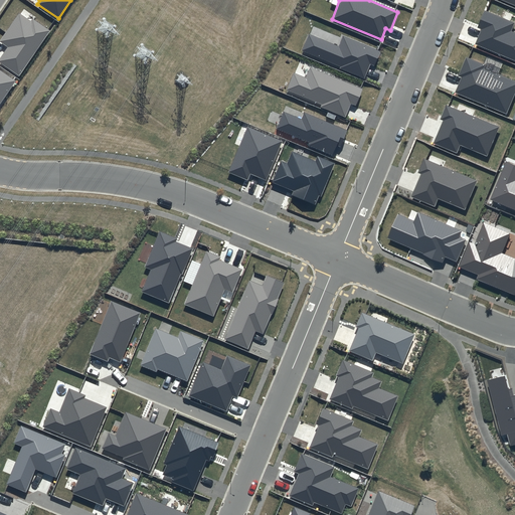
[(514,22),(484,10),(477,27),(482,29),(475,44),(514,60),(514,32),(511,31),(514,22)]
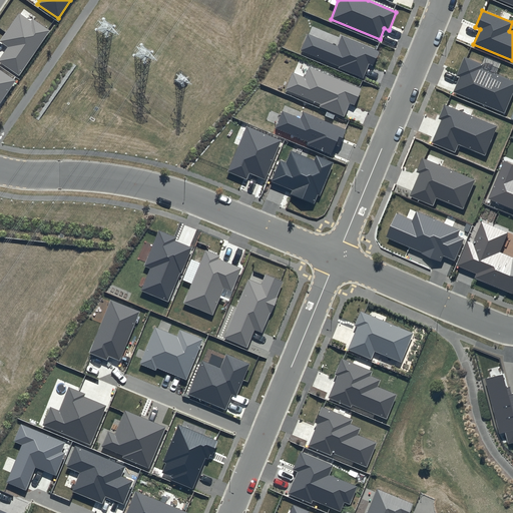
[(31,22),(19,13),(0,40),(0,41),(8,47),(0,58),(0,62),(20,76),(51,31),(33,19),(31,22)]
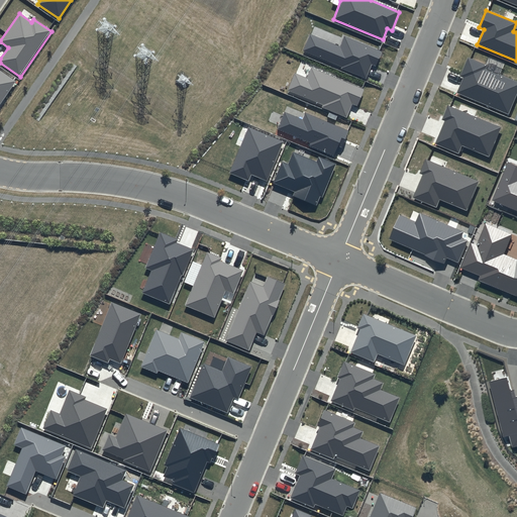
[(383,52),(343,35),(339,45),(310,33),(303,50),(342,67),(341,69),(366,79),(372,65),(376,67),(383,52)]
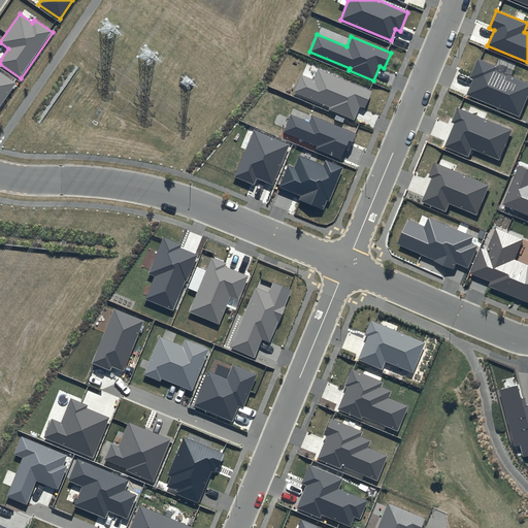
[(497,66),(477,59),(470,77),(473,78),(467,95),(519,117),(527,94),(527,83),(495,70),(497,66)]
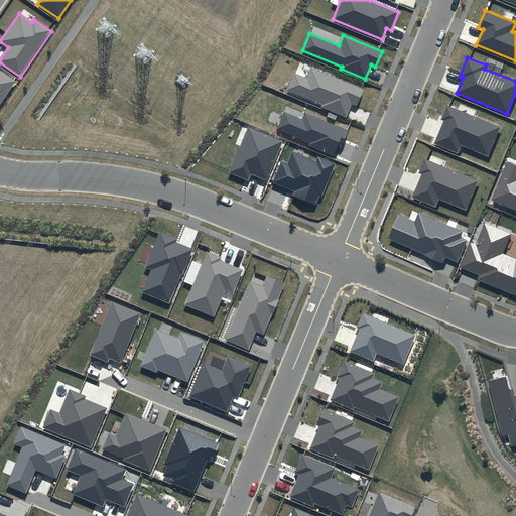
[(364,89),(310,67),(305,78),(294,73),(287,91),(323,105),(321,107),(346,117),(352,104),(357,106),(364,89)]
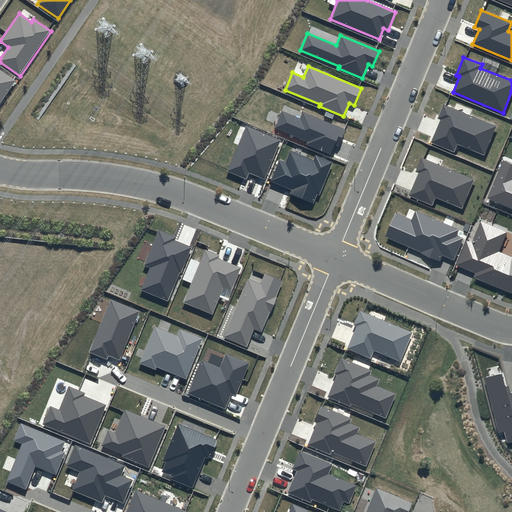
[(0,103),(16,80),(0,69),(0,103)]
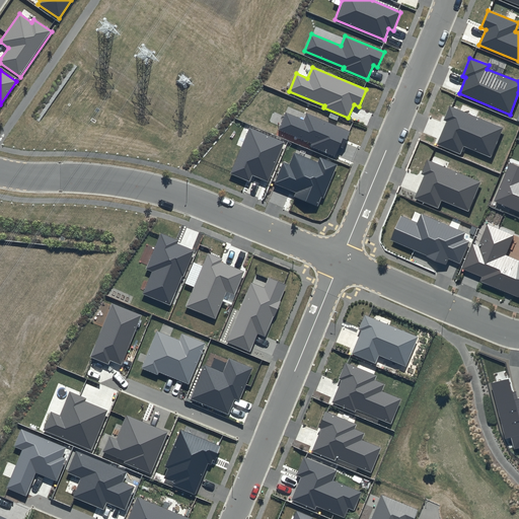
[(502,128),(449,105),(443,120),(446,122),(437,144),(460,154),(463,145),(490,157),(502,128)]
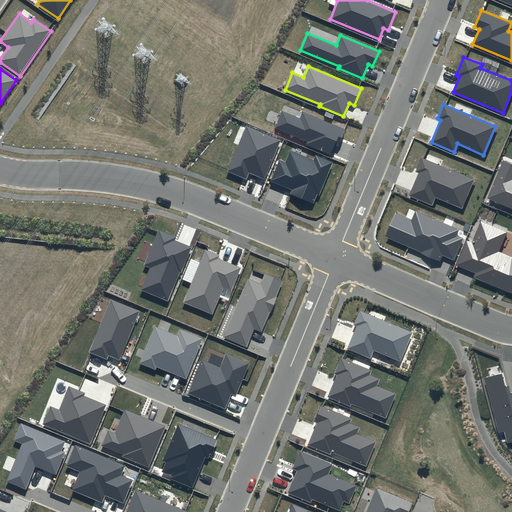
[(345,129),(302,111),(299,118),(282,111),(275,128),(307,141),(306,144),(330,154),(334,144),(338,146),(345,129)]
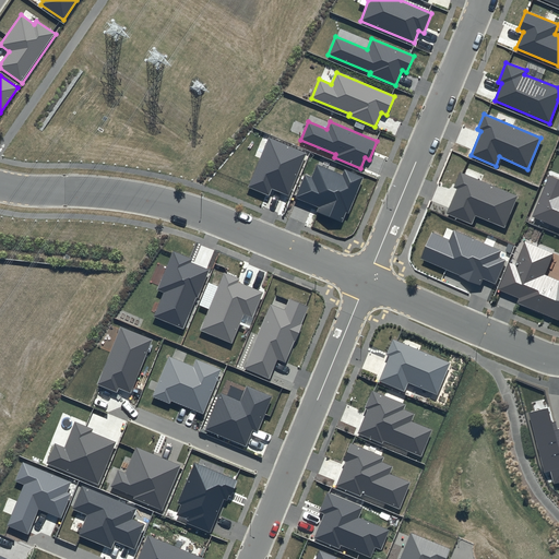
[(307,153),(269,138),(248,187),(270,195),(272,189),(289,195),(307,153)]
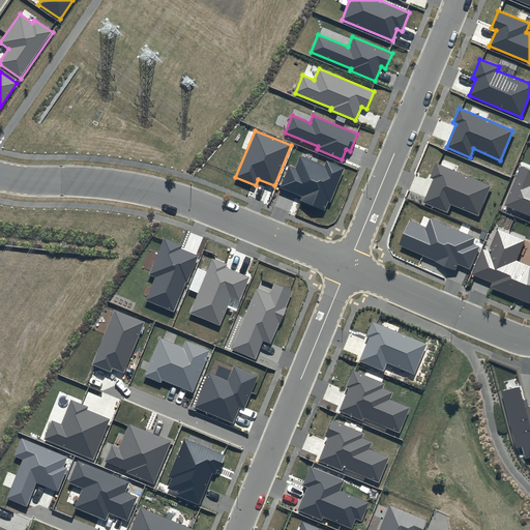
[(325,166),(300,155),(295,168),(290,166),(281,187),(302,197),(300,201),(324,210),(328,201),(330,202),(345,168),(327,160),(325,166)]
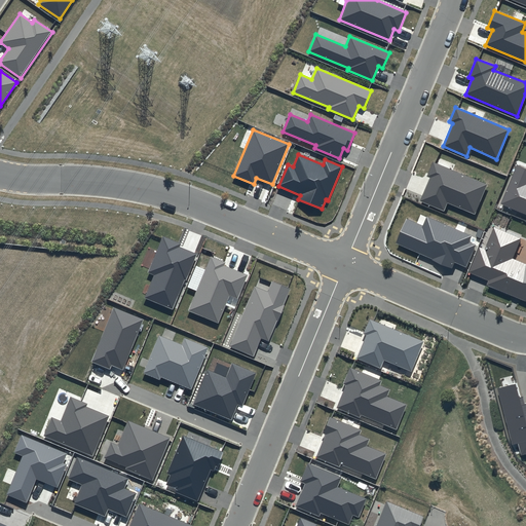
[(487,184),(433,161),(426,176),(429,178),(420,201),(444,212),(447,202),(475,215),(487,184)]
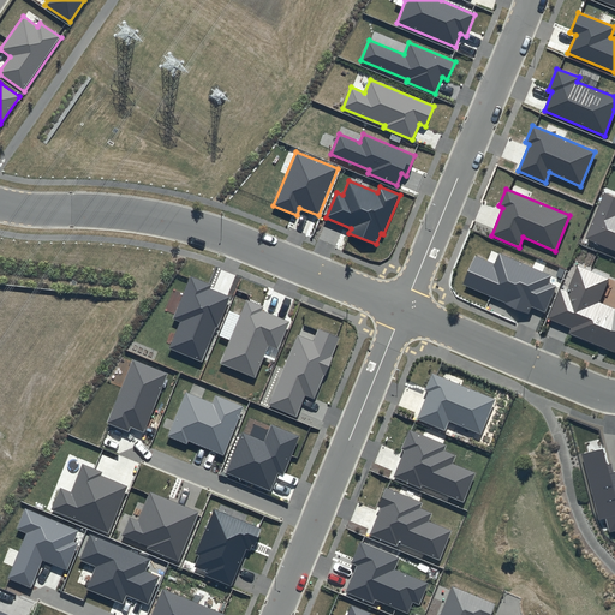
[(614,197),(604,192),(585,239),(614,250),(614,197)]
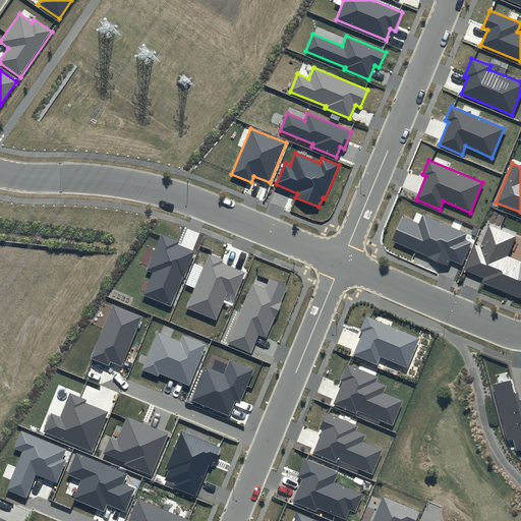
[(467,233),(422,214),(418,223),(403,217),(393,242),(448,266),(451,259),(461,264),(470,242),(464,240),(467,233)]
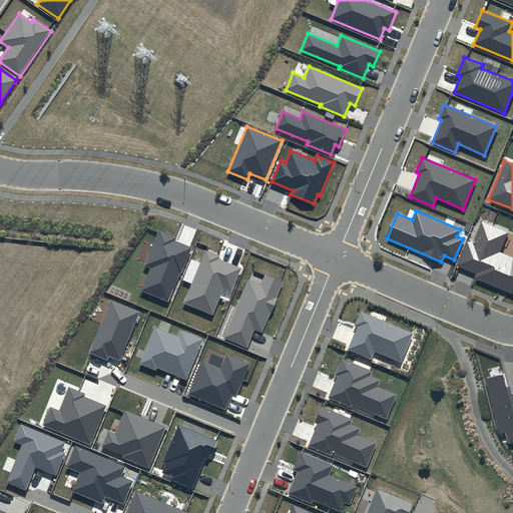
[(476,275),(474,279),(511,294),(512,294),(512,257),(512,258),(500,252),(508,232),(482,222),(473,243),(467,241),(457,266),(476,275)]
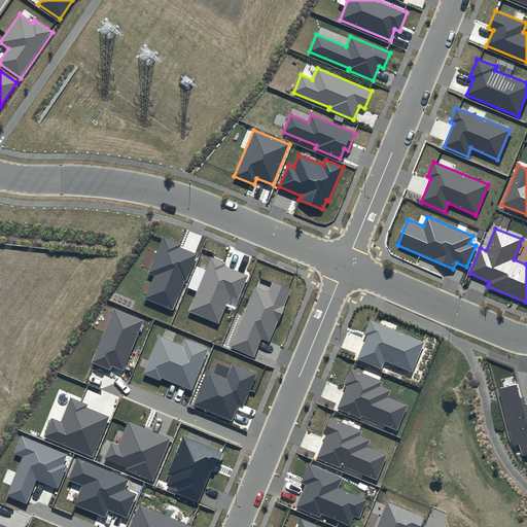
[(180,244),(163,237),(148,273),(154,276),(145,299),(173,310),(184,281),(186,281),(198,255),(179,247),(180,244)]
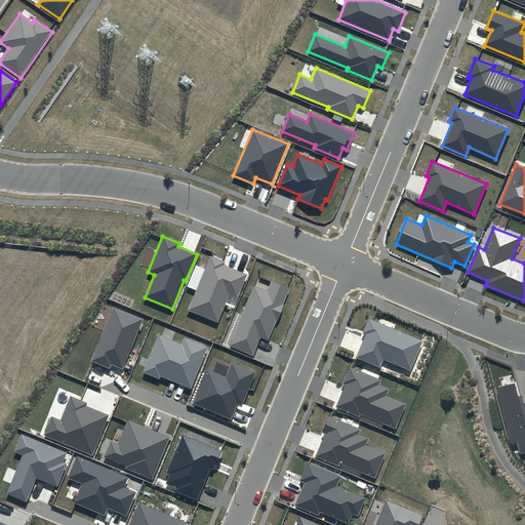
[(225,261),(210,255),(188,311),(217,323),(230,295),(237,298),(247,275),(224,266),(225,261)]
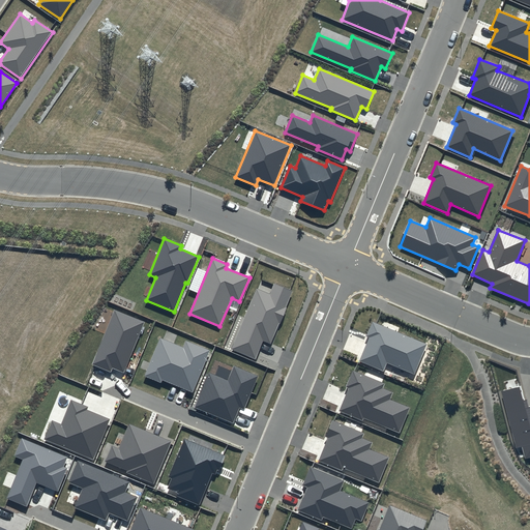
[(293,291),(273,284),(269,293),(257,288),(232,349),(255,359),(263,341),(271,344),(293,291)]
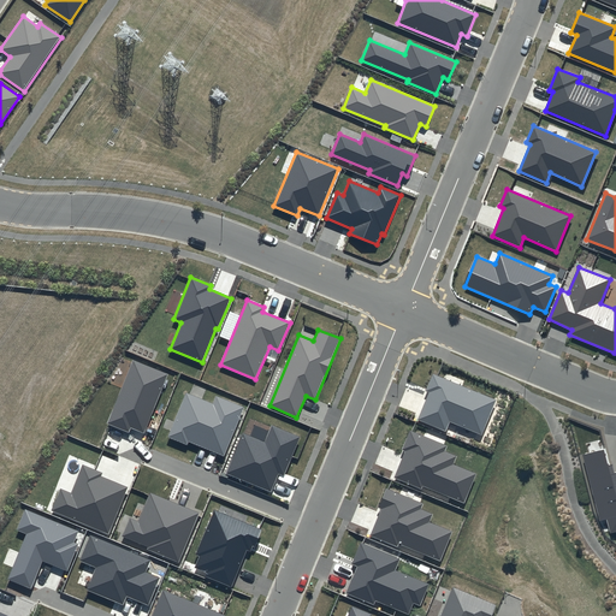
[(169,374),(132,360),(106,424),(129,432),(130,428),(143,433),(169,374)]
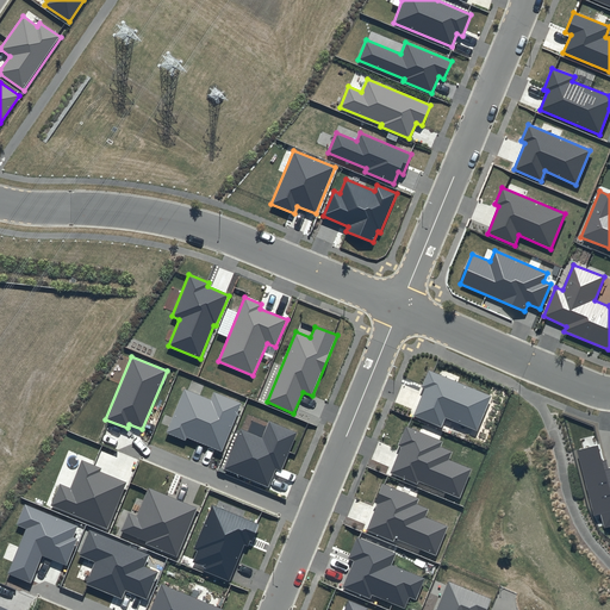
[(492,396),(429,371),(422,387),(424,388),(414,416),(442,428),(446,418),(477,431),(492,396)]
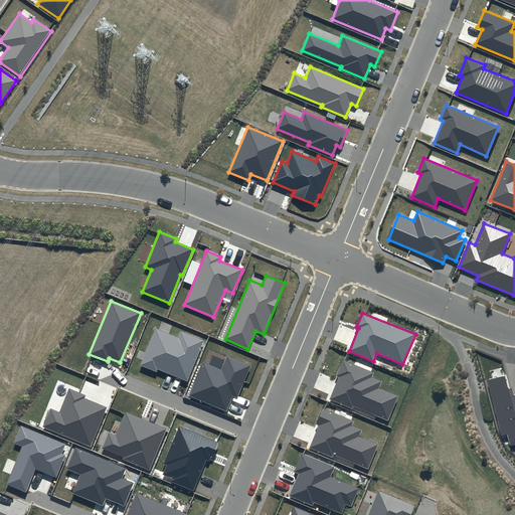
[(204,341),(180,331),(177,337),(156,329),(140,365),(156,372),(158,369),(187,381),(204,341)]
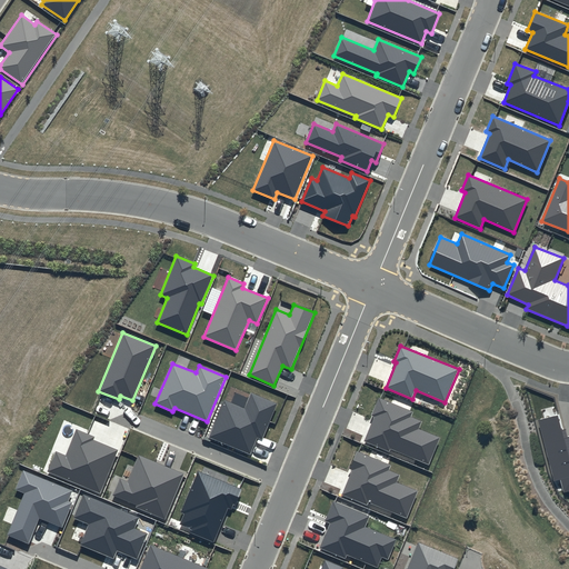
[(277,403),(251,393),(245,408),(223,400),(208,438),(250,455),(258,438),(261,439),(277,403)]
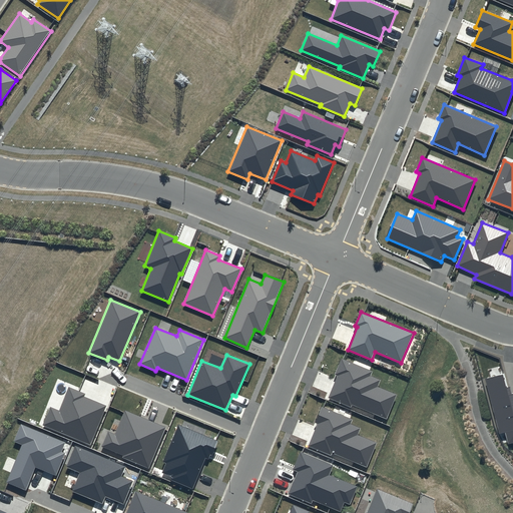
[(372,371),(341,359),(335,375),(338,376),(329,398),(352,408),(353,405),(387,419),(397,395),(378,387),(381,380),(370,376),(372,371)]
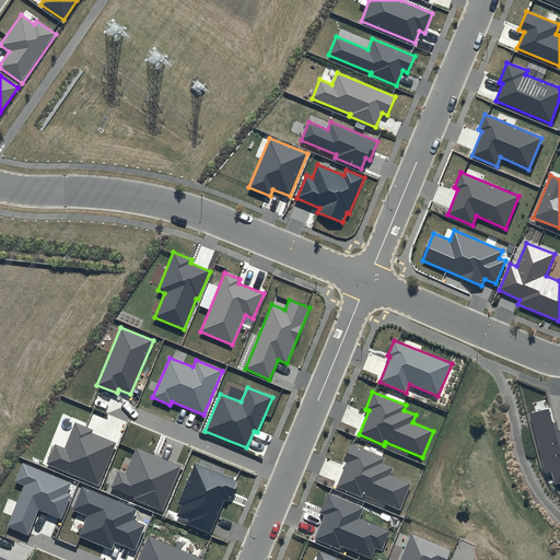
[(549,408),(531,413),(533,421),(532,421),(545,474),(551,471),(556,485),(559,483),(559,429),(557,422),(553,423),(549,408)]
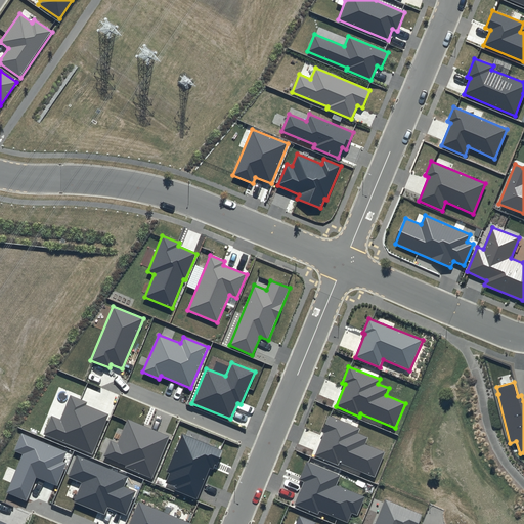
[(87,402),(71,395),(60,420),(51,416),(44,434),(92,454),(108,415),(86,405),(87,402)]
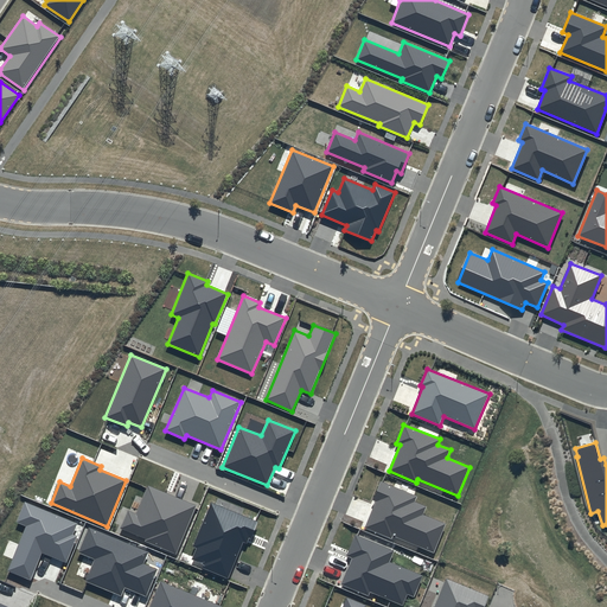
[(417,497),(381,481),(372,499),(376,500),(365,528),(393,538),(393,536),(434,554),(447,524),(425,515),(427,506),(415,502),(417,497)]
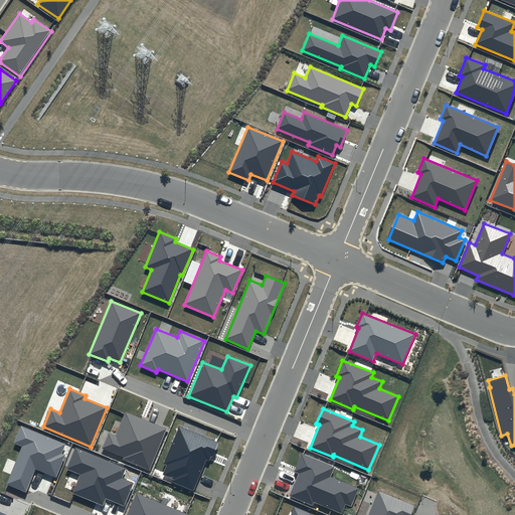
[(167,428),(125,412),(116,436),(109,433),(102,449),(124,457),(123,460),(150,471),(167,428)]
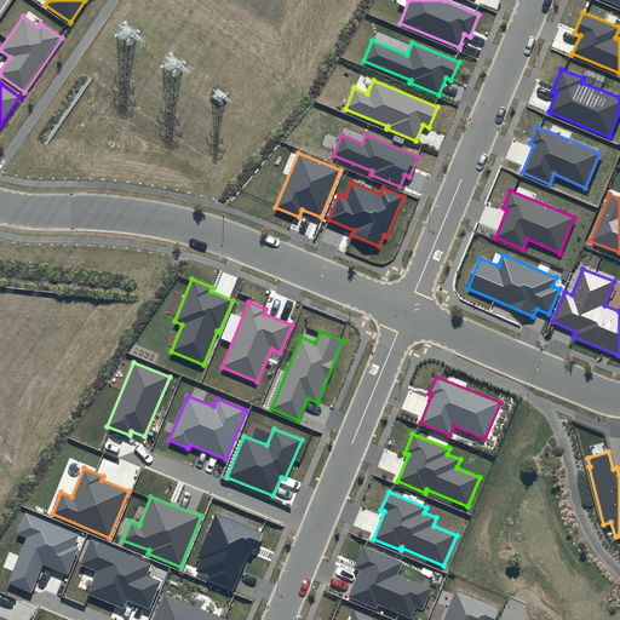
[(79,534),(26,512),(16,533),(27,538),(9,583),(30,592),(42,564),(68,574),(79,547),(74,546),(79,534)]
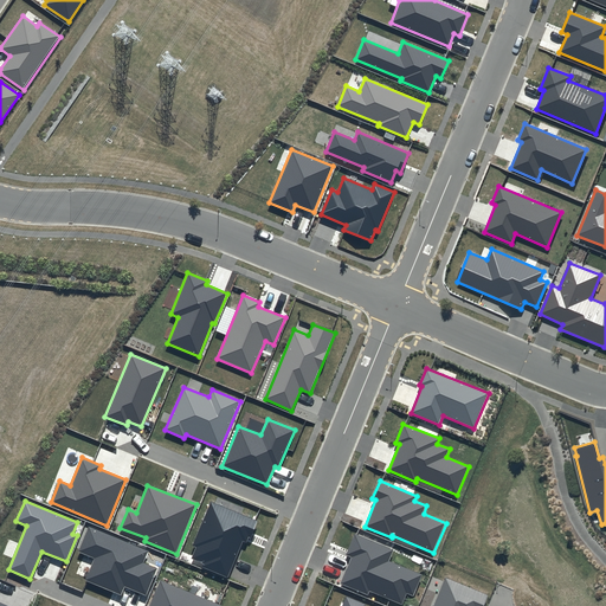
[(258,521),(211,502),(193,546),(197,547),(192,559),(204,565),(202,568),(229,578),(243,541),(246,543),(249,537),(251,539),(258,521)]
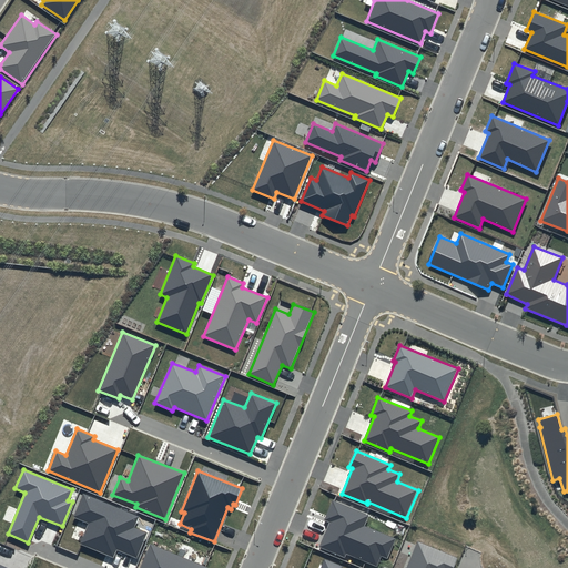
[(139,517),(83,494),(73,517),(89,524),(80,545),(113,558),(117,550),(137,558),(146,533),(134,527),(139,517)]
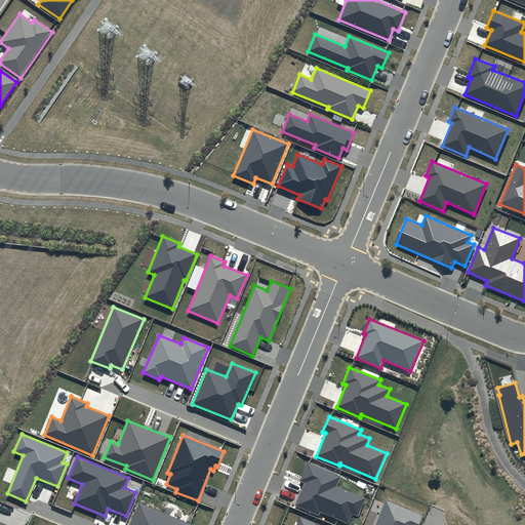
[(340,476),(307,462),(299,481),(304,483),(294,506),(319,516),(320,512),(349,523),(353,514),(358,516),(365,497),(336,486),(340,476)]
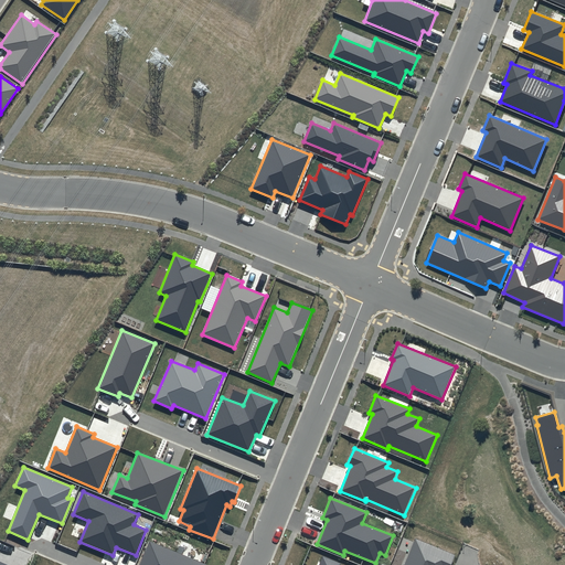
[(450,564),(455,555),(415,539),(404,564),(450,564)]
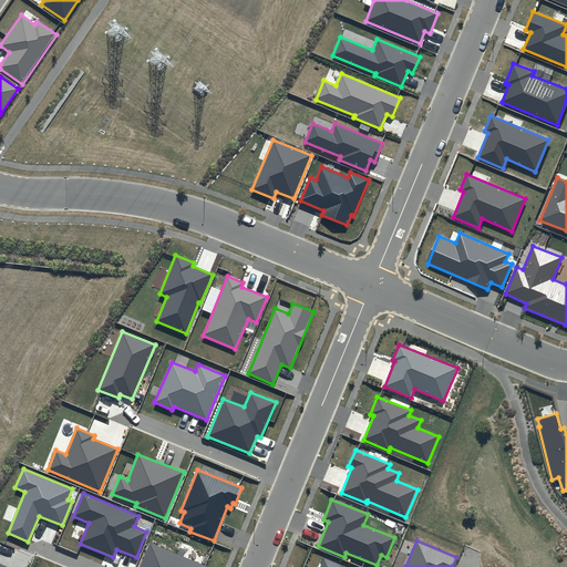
[(207,566),(150,543),(140,566),(207,566)]
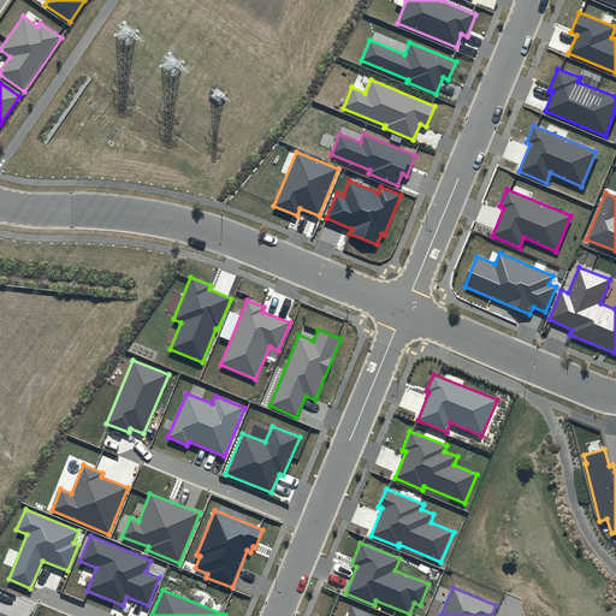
All buildings are outlined.
